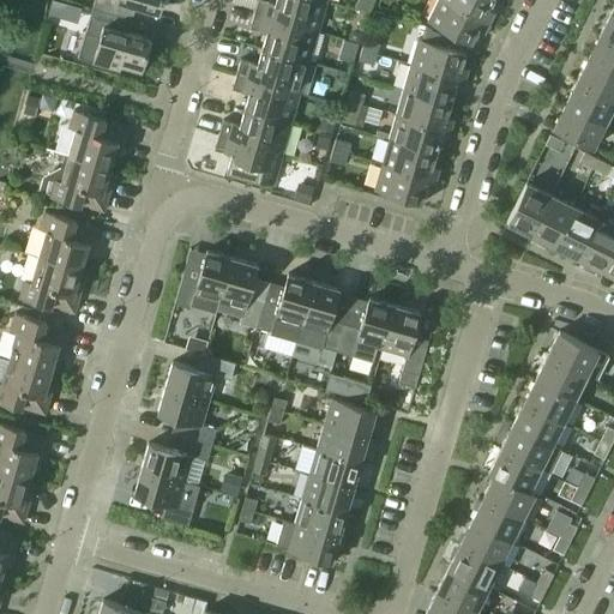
[(94,0),(92,7),(131,18),(136,5),(158,12),(162,0),(94,0)]
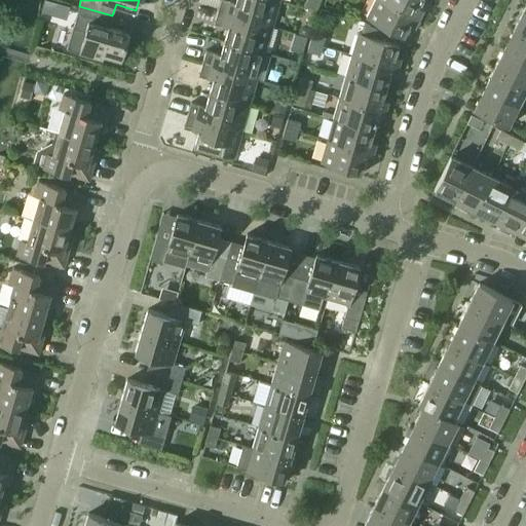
[(220,0),(217,11),(271,27),(278,1),(276,0),(235,0),(235,2),(227,0),(220,0)]
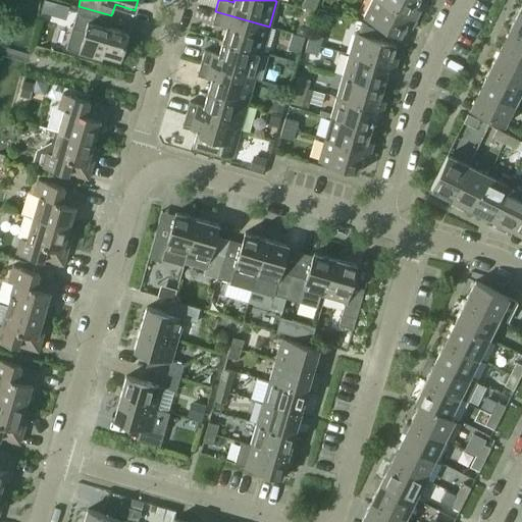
[(371,0),(363,18),(401,37),(406,24),(411,27),(415,18),(377,0),(371,0)]
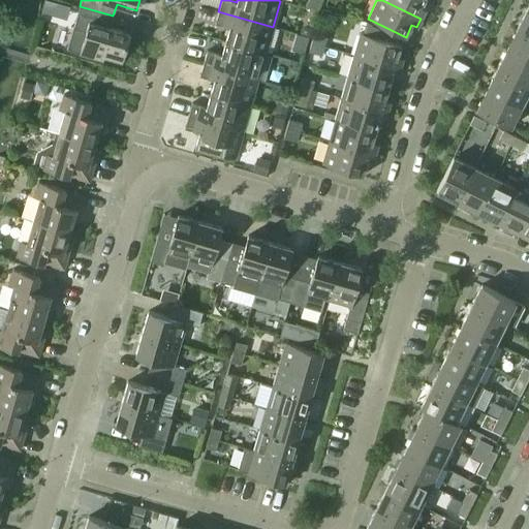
[(382,0),(421,19),(425,10),(419,7),(424,0),(382,0)]
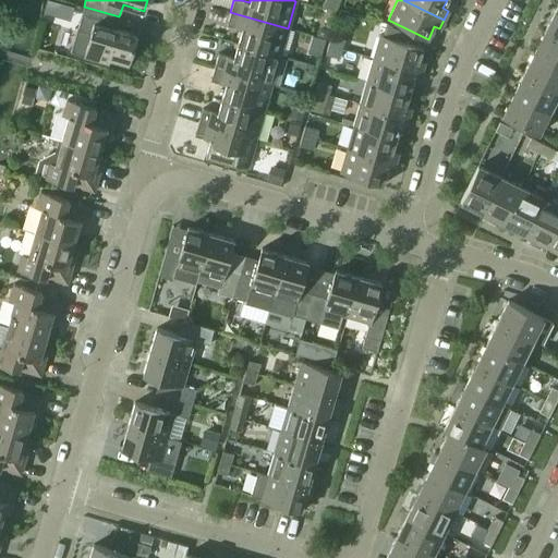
[(77,29),(71,52),(83,56),(109,63),(110,59),(129,64),(137,36),(116,29),(119,16),(84,7),(77,29)]
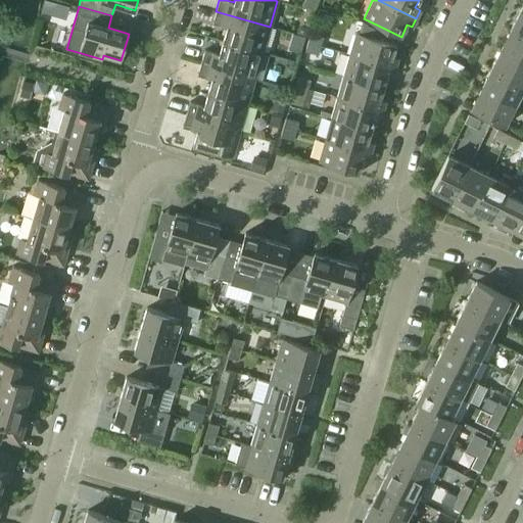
[(511,30),(522,35),(522,10),(520,9),(511,30)]
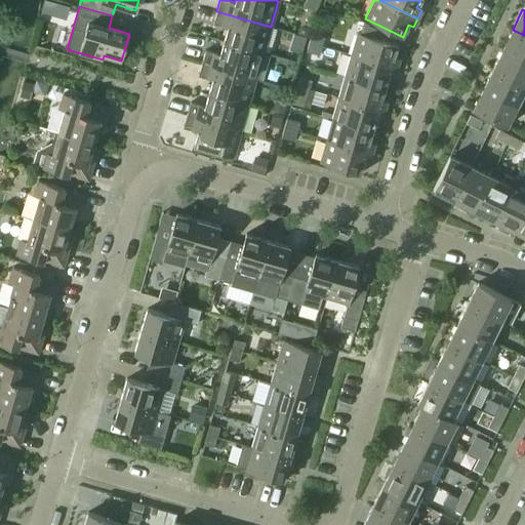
[(224,41),(264,52),(271,27),(216,11),(213,24),(227,28),(224,41)]
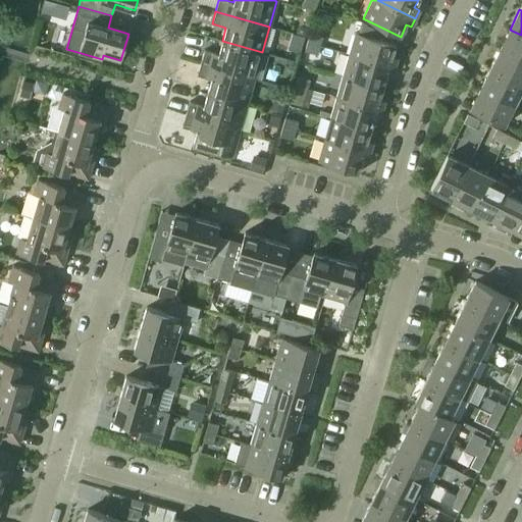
[(500,49),(521,59),(521,35),(510,30),(500,49)]
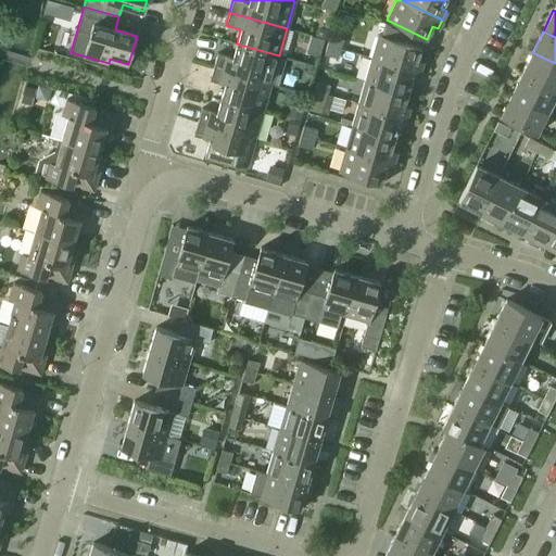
[(378,35),(371,58),(419,72),(422,63),(417,61),(420,47),(378,35)]
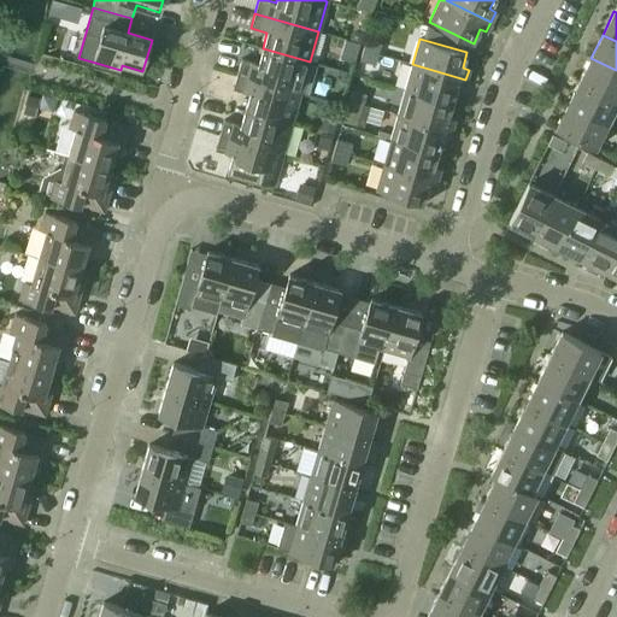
[(363,50),(376,54),(380,43),(365,40),(363,50)]
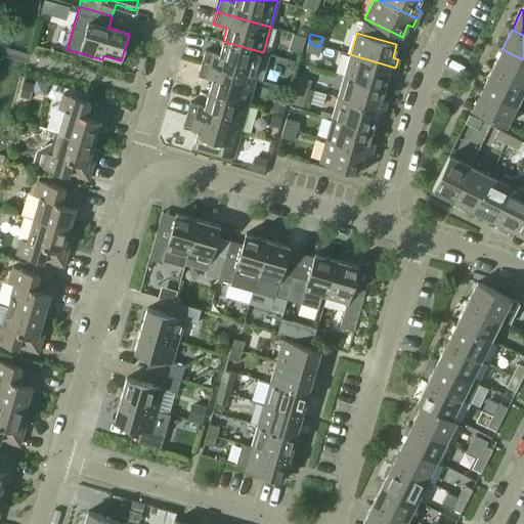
[(201,62),(255,79),(263,52),(223,41),(219,54),(205,50),(201,62)]
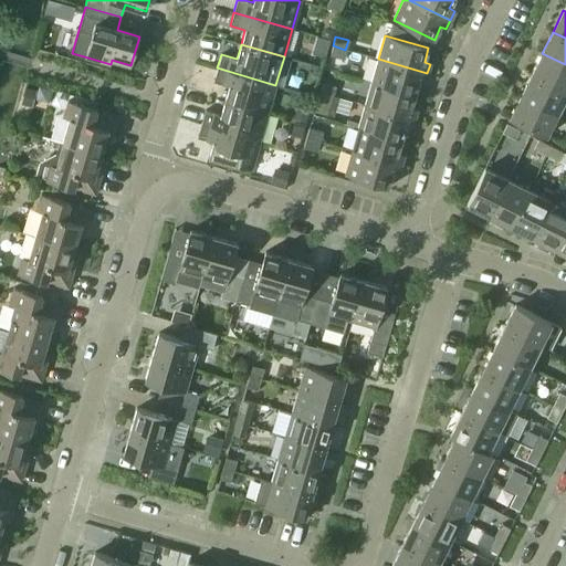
[(329,55),(343,59),(345,50),(333,45),(329,55)]
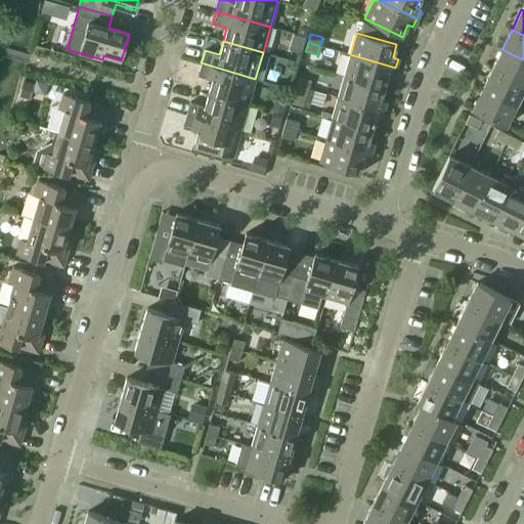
[(491,69),(523,84),(523,59),(501,49),(491,69)]
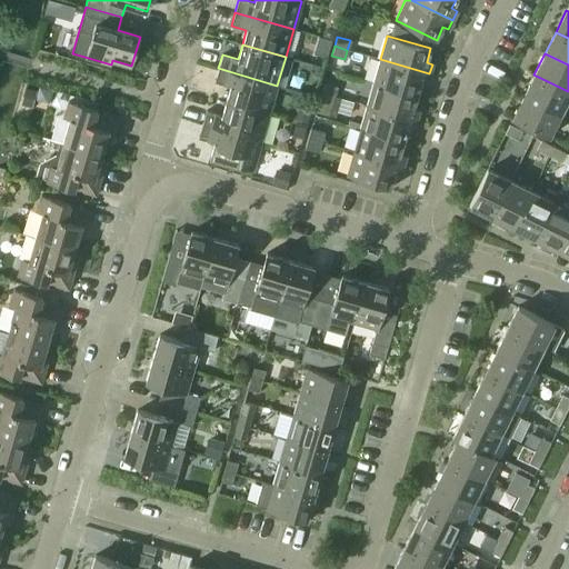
[(380,59),(373,82),(417,95),(421,81),(427,83),(429,73),(380,59)]
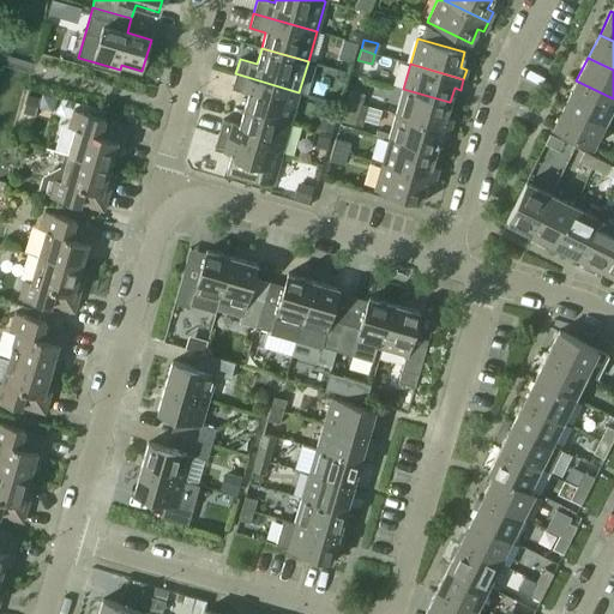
[(244,109),(290,122),(299,92),(235,73),(232,89),(248,94),(244,109)]
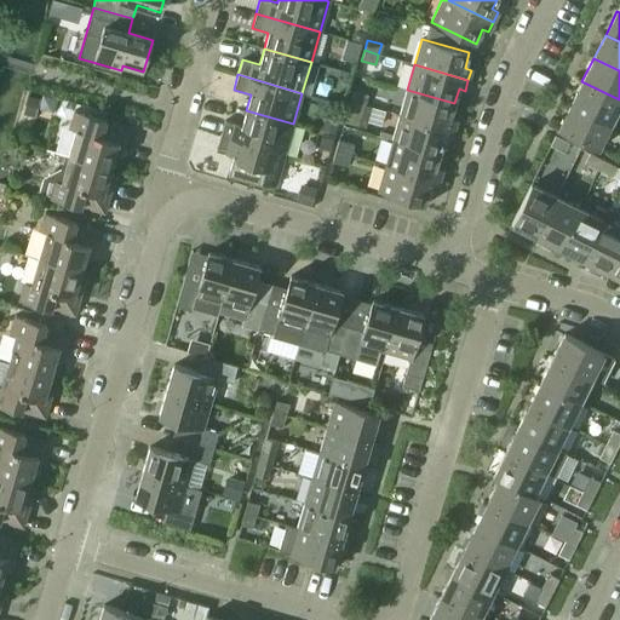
[(570,105),(609,125),(619,102),(619,99),(581,81),(570,105)]
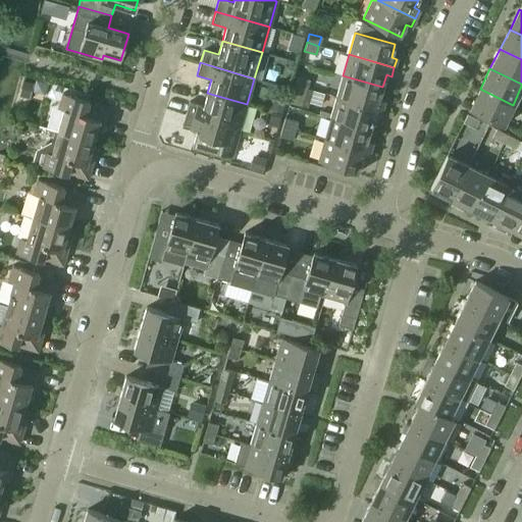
[(295,85),(306,88),(309,80),(297,75),(295,85)]
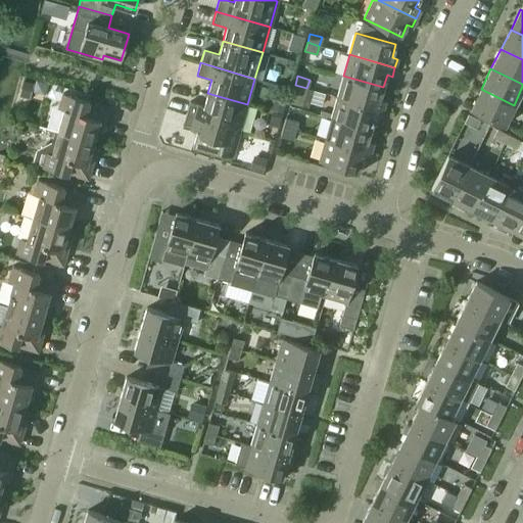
[(343,76),(337,97),(382,110),(385,101),(380,100),(383,87),(343,76)]
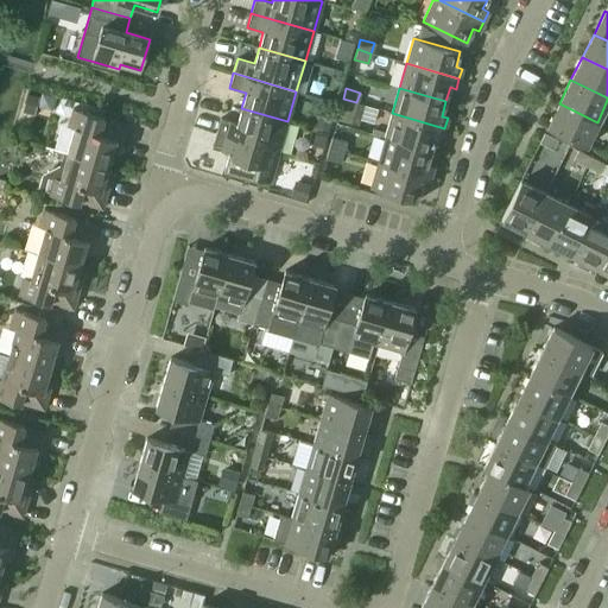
[(354,114),(361,115),(363,105),(356,102),(343,99),(337,118),(352,122),(354,114)]
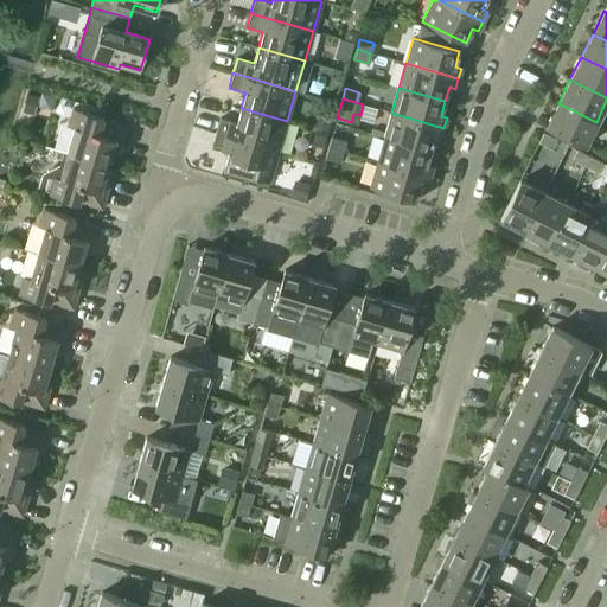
[(547,127),(585,146),(596,122),(558,103),(547,127)]
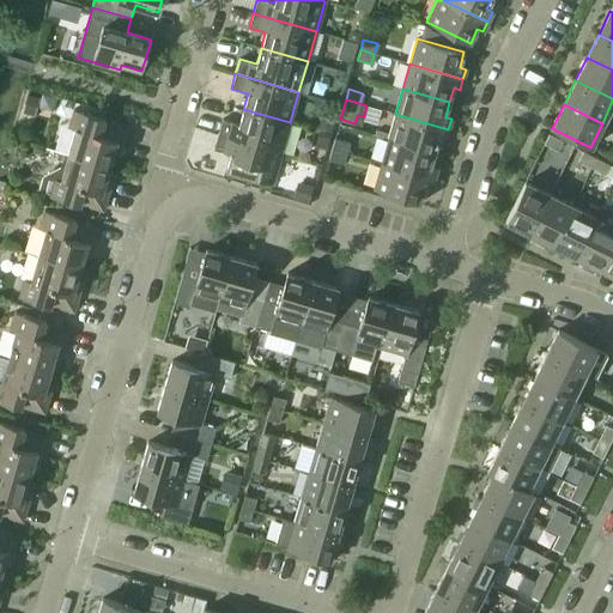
[(67,155),(109,167),(113,153),(119,155),(127,127),(104,120),(104,119),(73,109),(68,127),(74,129),(67,155)]
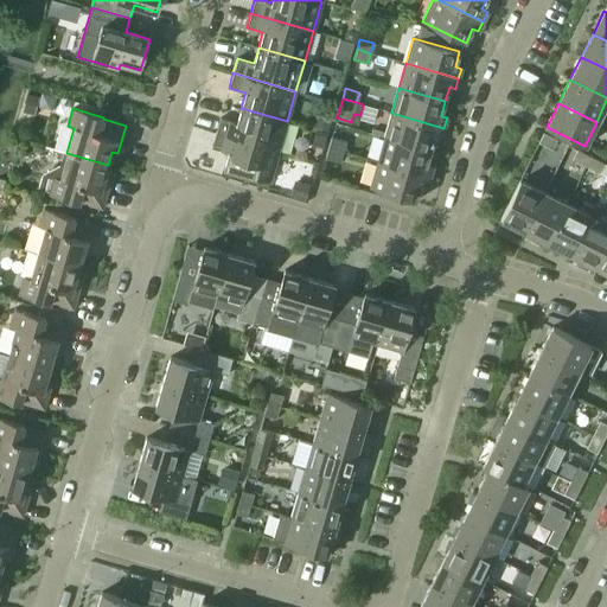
[(216,133),(279,151),(287,121),(241,108),(236,122),(219,117),(216,133)]
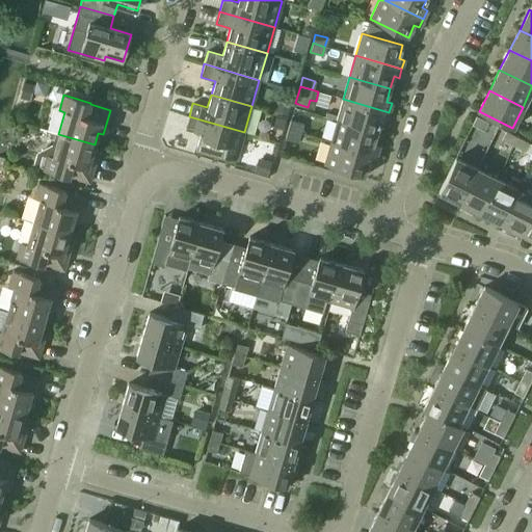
[(343,99),(337,121),(377,132),(381,120),(387,121),(389,112),(343,99)]
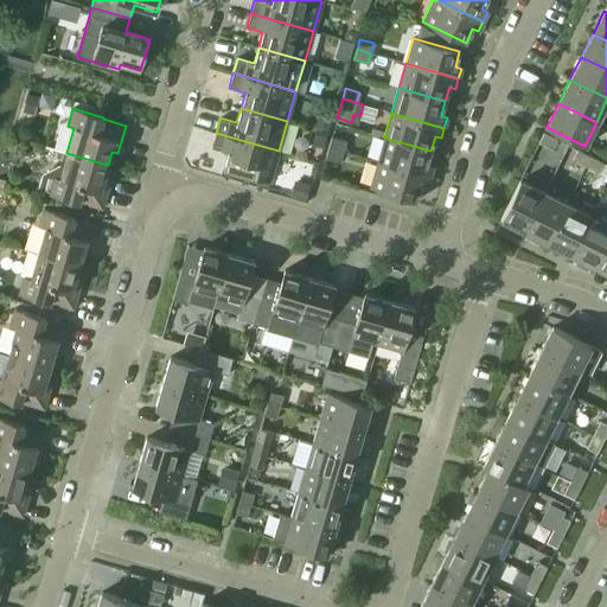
[(223,168),(269,181),(279,151),(216,133),(211,147),(228,152),(223,168)]
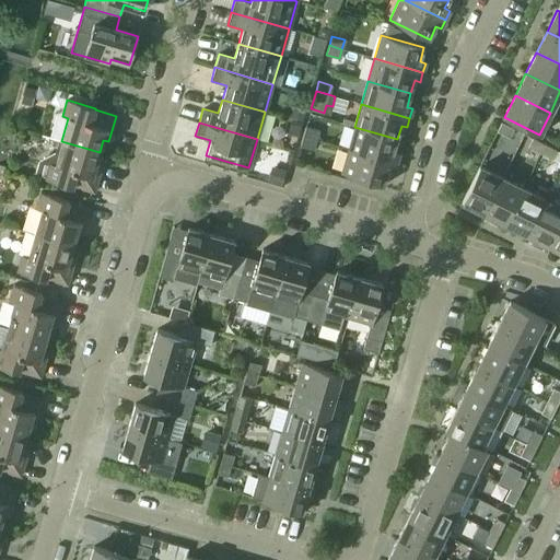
[(497,131),(510,138),(513,129),(501,123),(497,131)]
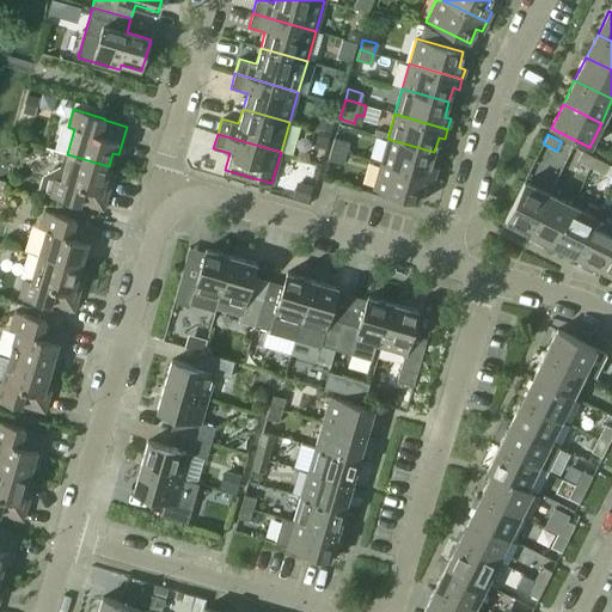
[(331,148),(344,153),(348,142),(334,139),(331,148)]
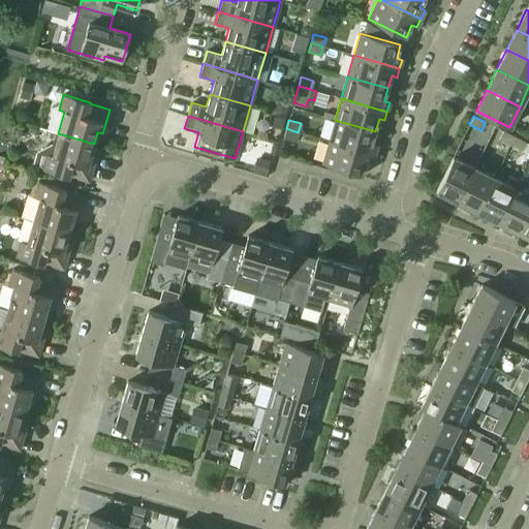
[(335,120),(329,141),(374,154),(377,146),(372,144),(375,131),(335,120)]
